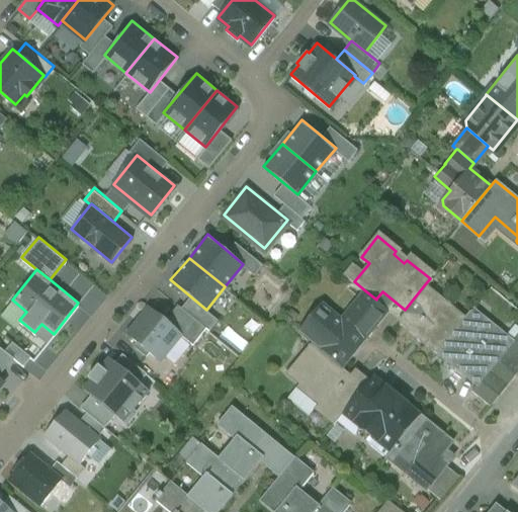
[(463,318),(424,285),(405,310),(399,318),(437,349),(463,318)]
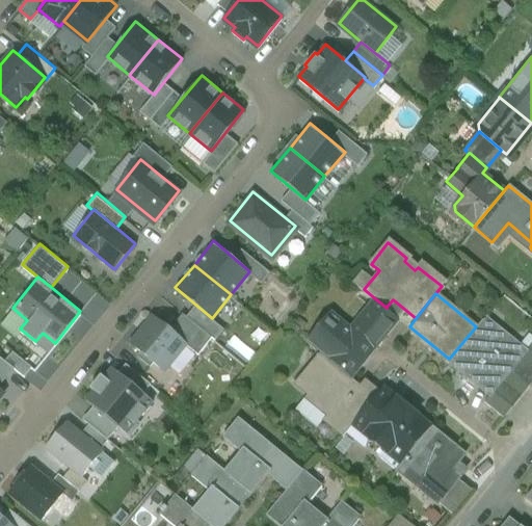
[(376,299),(342,341),(322,324),(309,341),(350,374),(398,316),(387,307),(387,308),(376,299)]
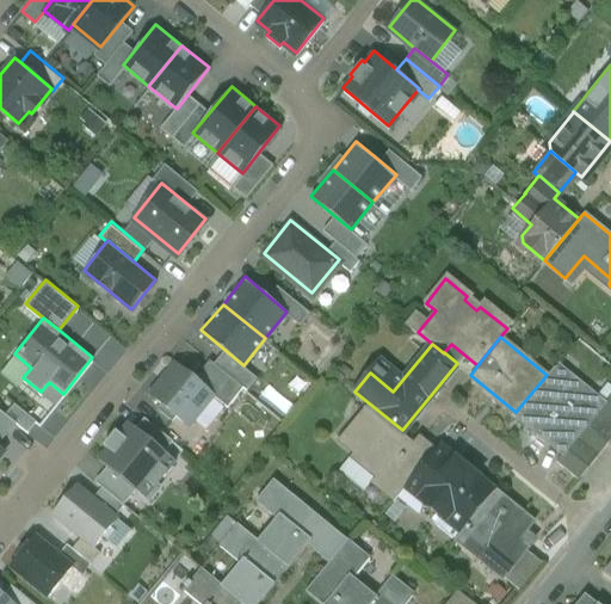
[(176,413),(187,421),(211,393),(176,362),(150,392),(164,401),(160,406),(171,417),(176,413)]
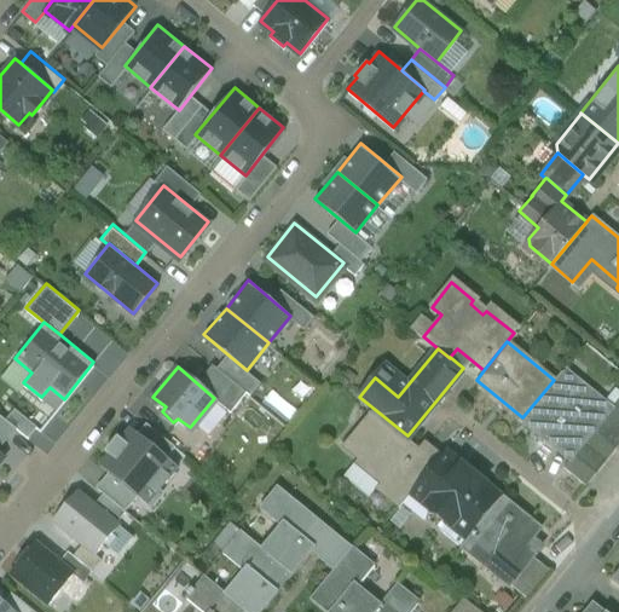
[(593,394),(562,369),(554,380),(522,417),(570,456),(573,451),(583,439),(594,427),(603,415),(609,406),(593,394)]
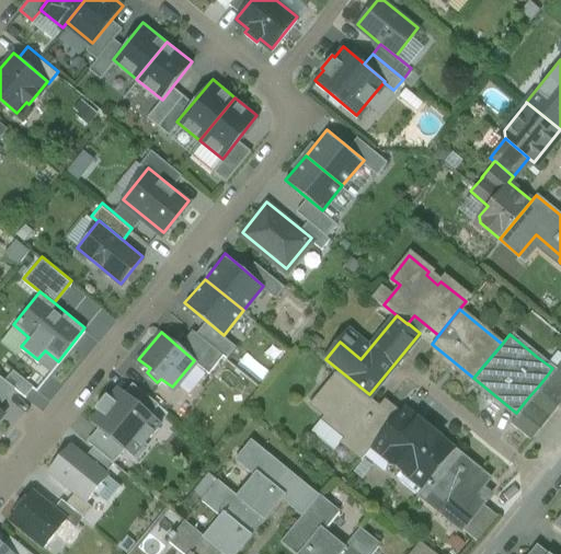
[(560,369),(556,365),(552,368),(547,376),(560,387),(560,369)]
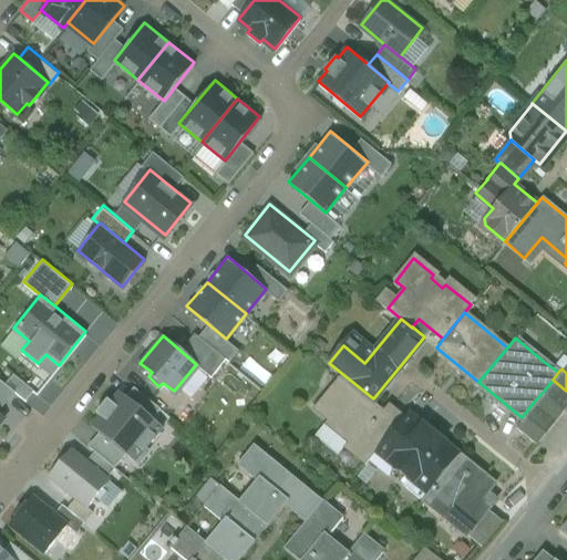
[(33,387),(13,371),(4,381),(26,398),(33,387)]
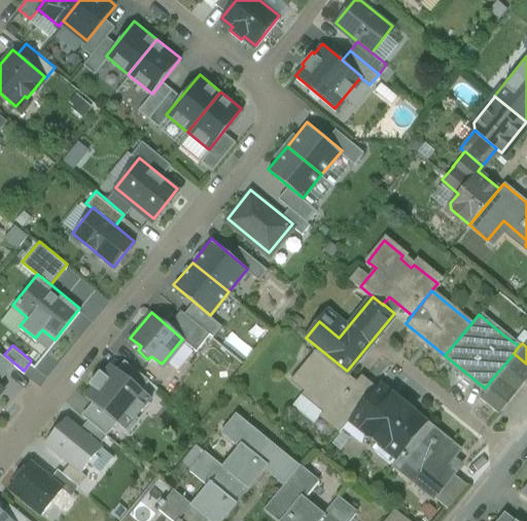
[(355,385),(315,352),(295,377),(309,388),(306,392),(345,423),(356,409),(372,390),(375,386),(362,376),(355,385)]
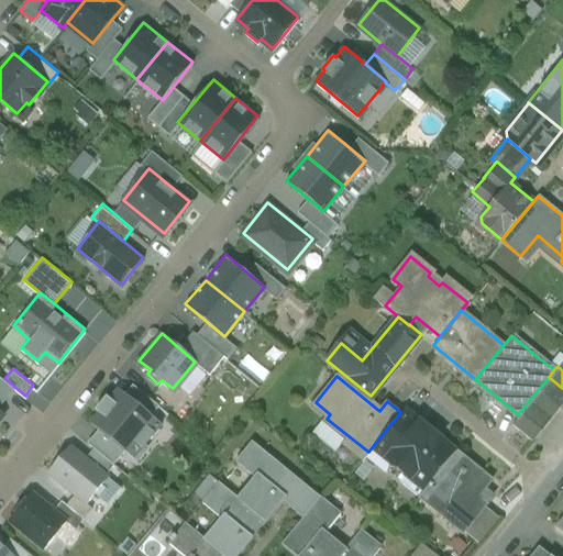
[(562,400),(562,388),(549,377),(540,388),(560,404),(562,400)]
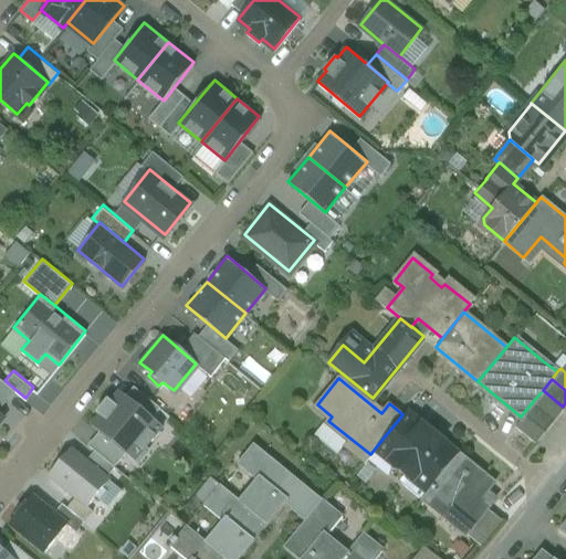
[(92,422),(129,451),(156,417),(119,388),(92,422)]
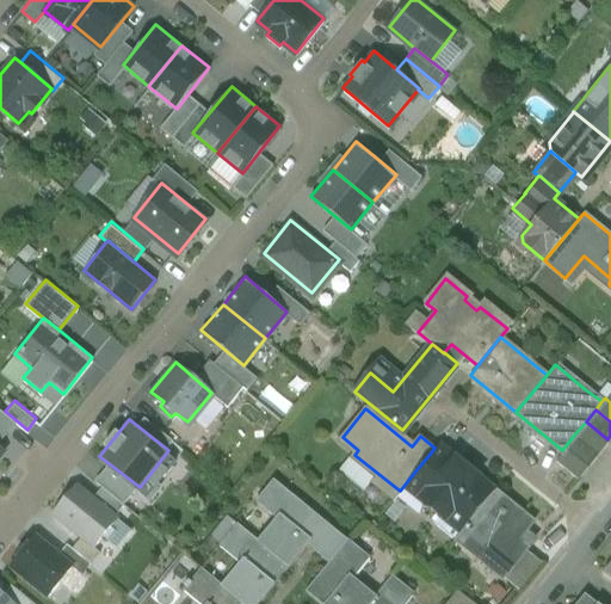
[(608,439),(586,421),(575,433),(598,451),(608,439)]
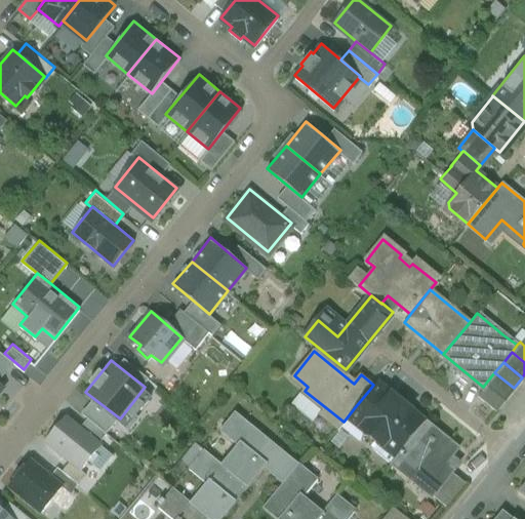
[(514,388),(494,372),(486,383),(506,398),(514,388)]
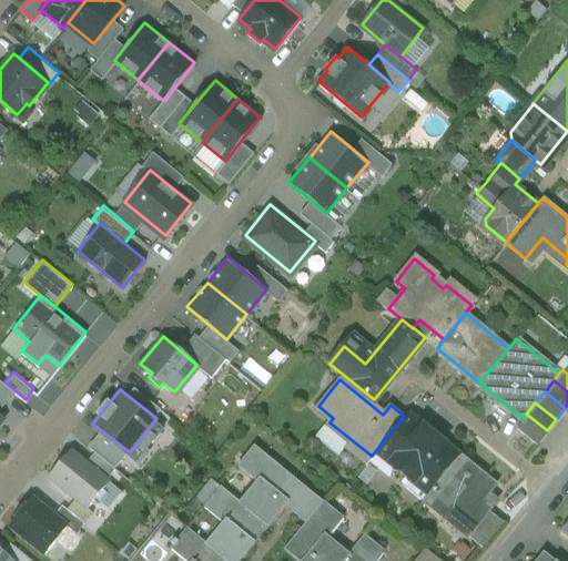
[(547,430),(526,414),(523,418),(517,426),(537,442),(547,430)]
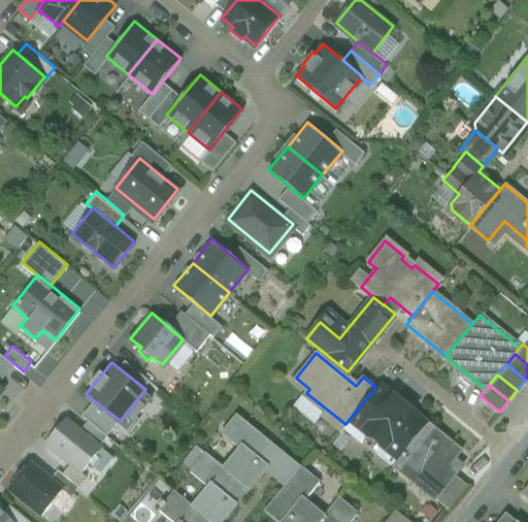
[(428,421),(385,386),(377,396),(372,391),(357,410),(362,414),(355,423),(378,443),(374,448),(393,463),(428,421)]
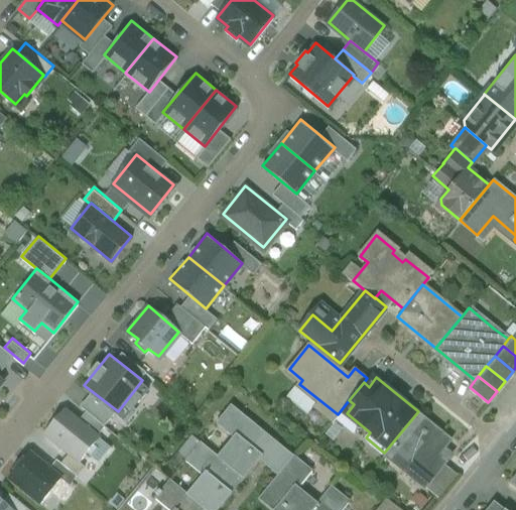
[(293,454),(232,403),(217,421),(233,435),(218,454),(218,455),(241,474),(240,474),(243,477),(262,453),(269,459),(266,462),(278,472),(293,454)]
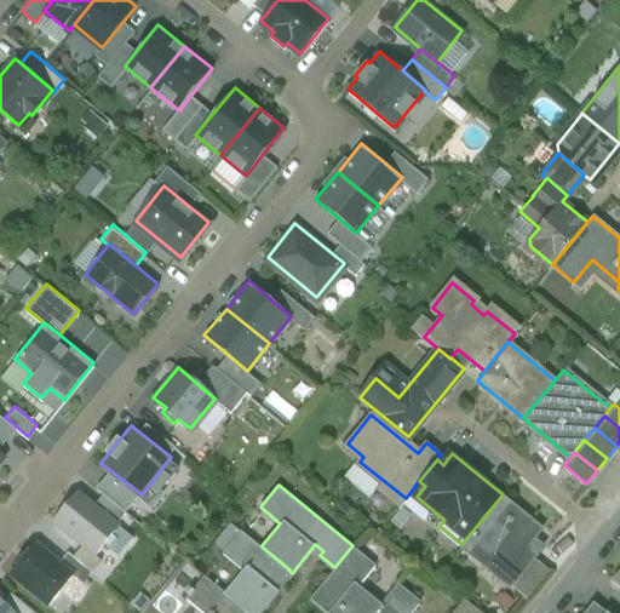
[(95,503),(78,490),(53,519),(84,543),(95,553),(119,523),(116,521),(95,503)]
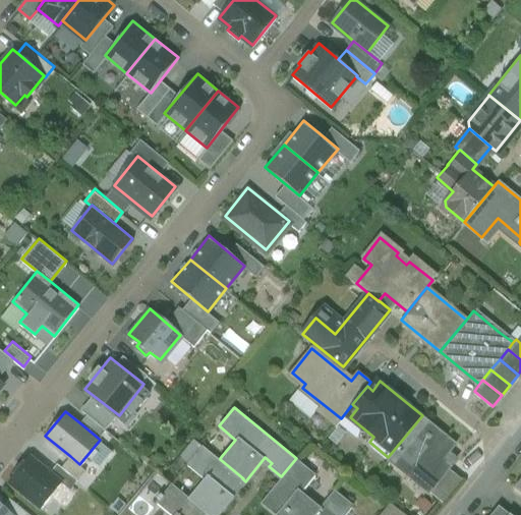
[(105,428),(87,412),(79,422),(98,438),(105,428)]
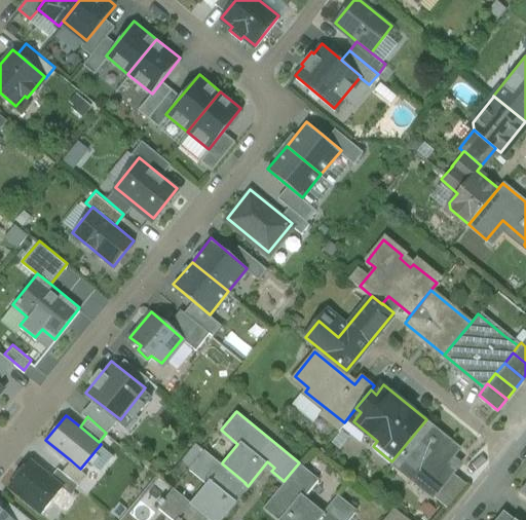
[(426,419),(391,461),(409,476),(418,465),(442,484),(454,469),(446,462),(459,446),(426,419)]
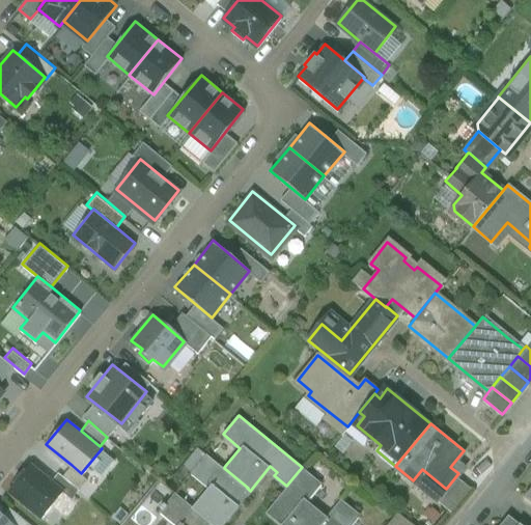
[(193,466),(204,447),(196,442),(185,461),(193,466)]
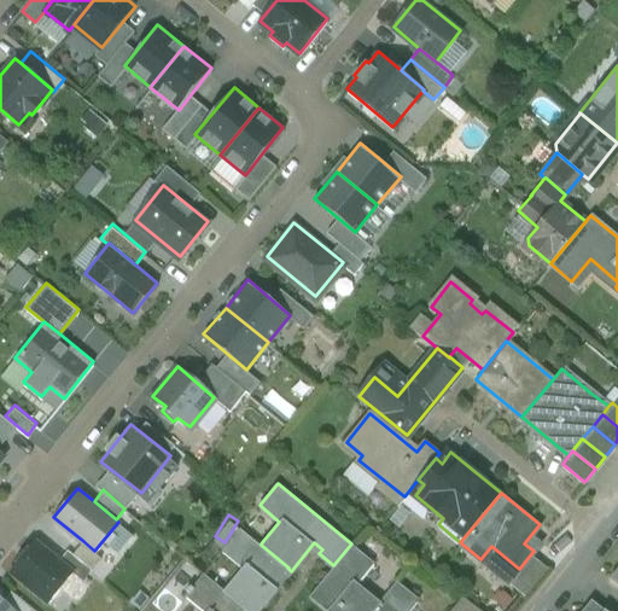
[(261,543),(240,528),(222,551),(243,566),(225,589),(223,589),(250,610),(257,610),(279,586),(275,583),(287,568),(289,568),(261,545),(261,543)]
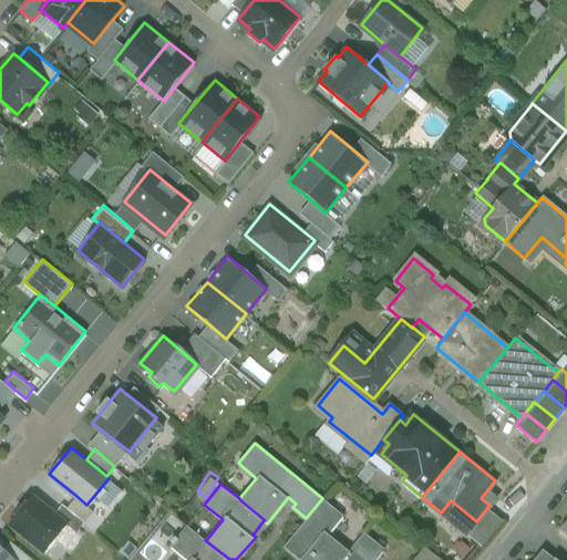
[(52,511),(32,495),(10,521),(44,550),(66,522),(52,511)]
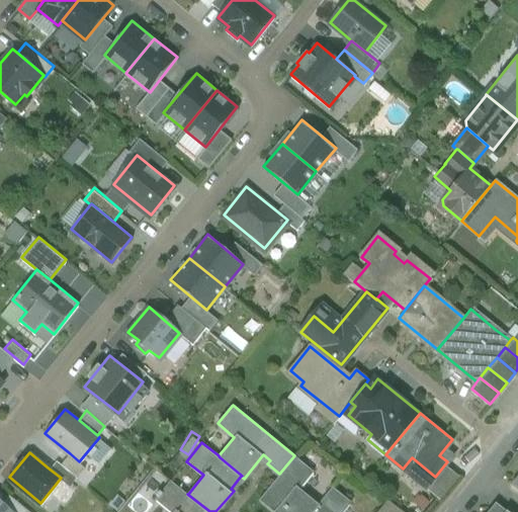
[(79,461),(70,453),(62,462),(71,471),(77,475),(85,465),(79,461)]
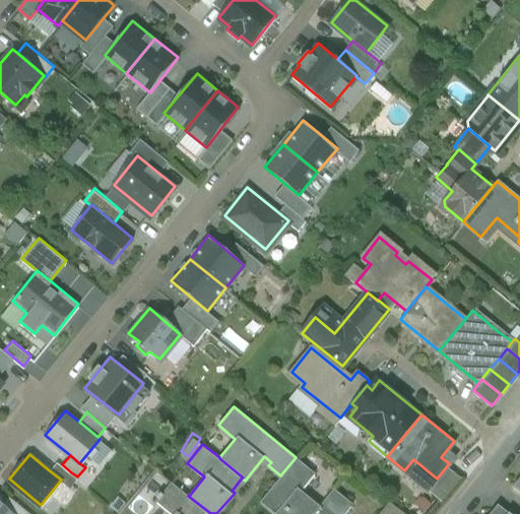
[(280,475),(260,500),(277,513),(312,513),(320,505),(319,505),(301,488),(314,471),(296,457),(280,475)]
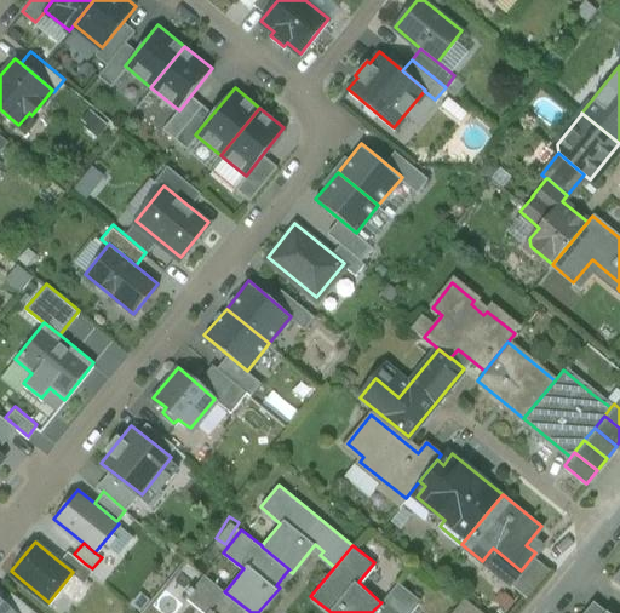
[(67,548),(57,560),(73,572),(76,574),(85,563),(74,554),(67,548)]
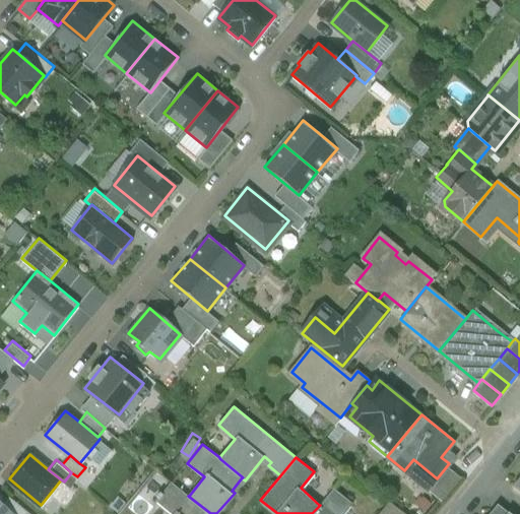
[(210,513),(188,496),(189,496),(171,480),(157,498),(176,513),(175,513),(210,513)]
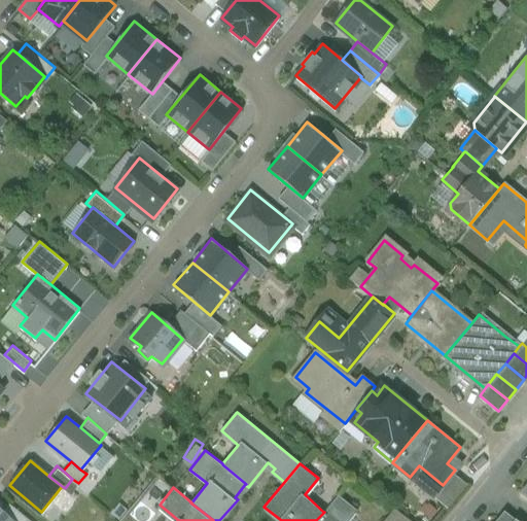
[(339,494),(323,512),(324,512),(316,520),(348,520),(358,510),(339,494)]
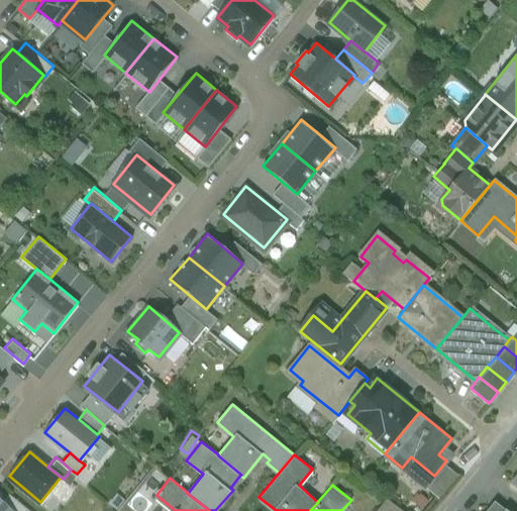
[(32,510),(9,492),(2,501),(13,510),(32,510)]
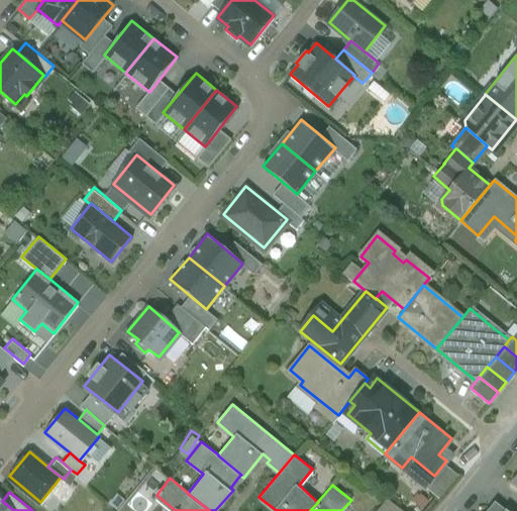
[(405,510),(387,497),(379,506),(385,510),(405,510)]
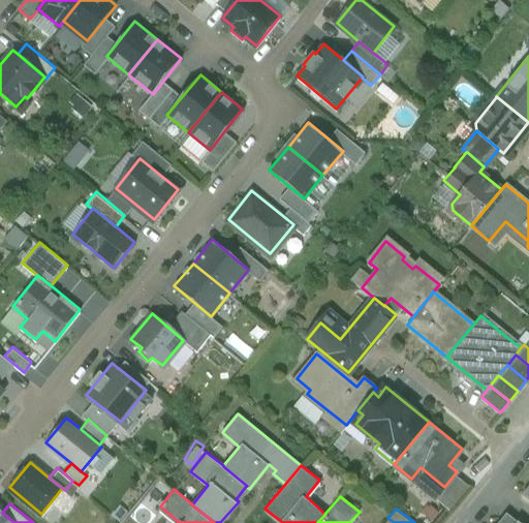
[(13,522),(2,513),(0,511),(0,522),(13,522)]
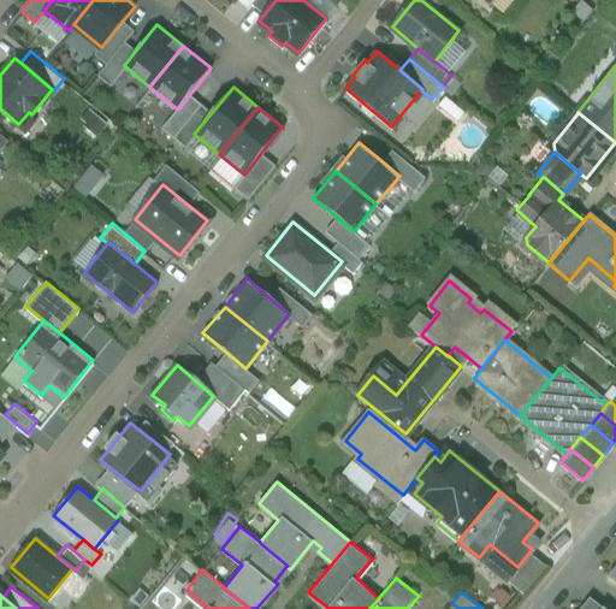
[(604,608),(591,598),(581,608),(605,608),(604,608)]
